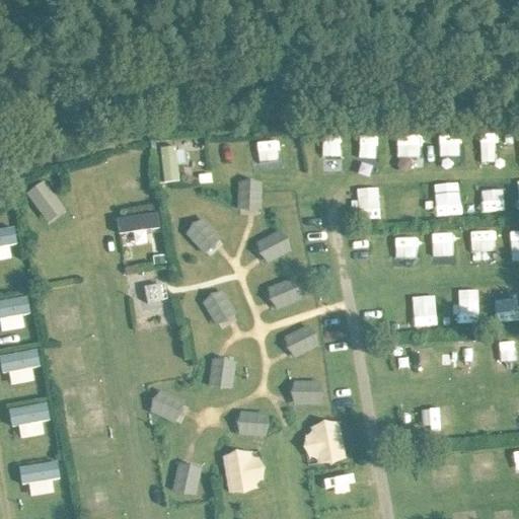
[(457,157),(457,138),(440,138),(440,157),(457,157)]
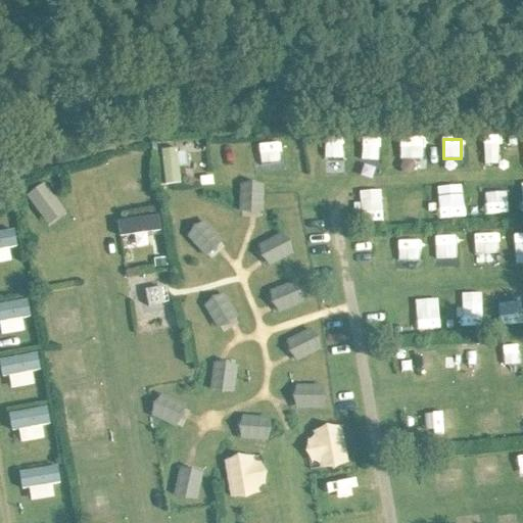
[(180,184),(179,148),(162,148),(162,184),(180,184)]
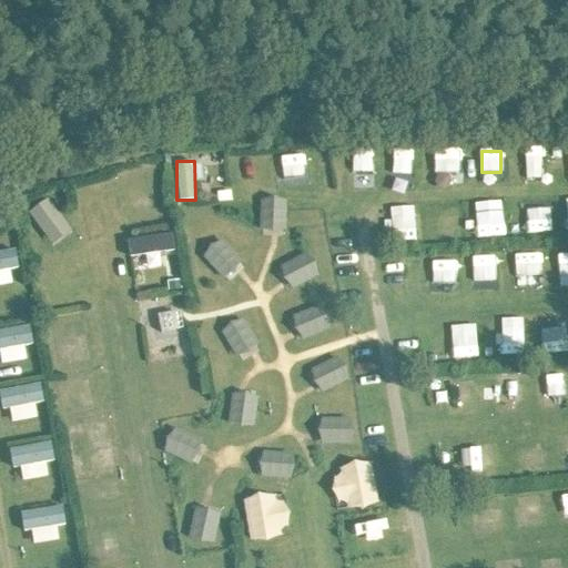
[(36,253),(81,246),(79,229),(33,236),(36,253)]
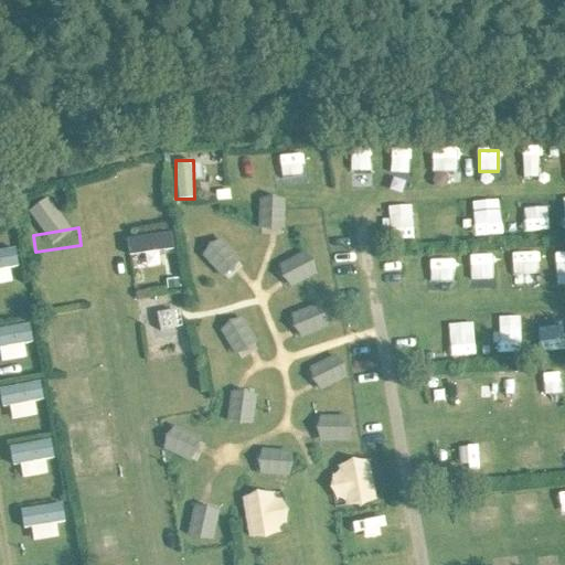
[(132,257),(173,245),(169,228),(127,242),(132,257)]
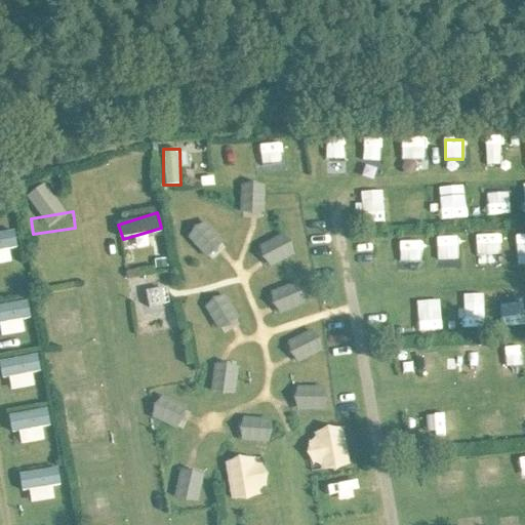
[(0,264),(17,260),(11,231),(0,232),(0,264)]
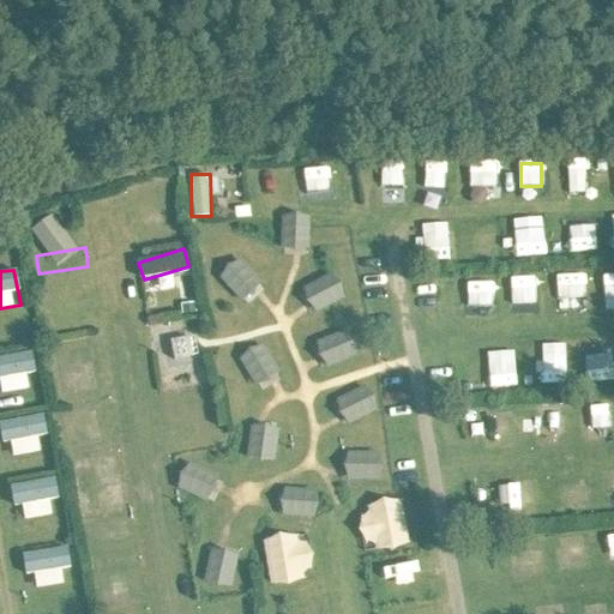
[(613,272),(602,274),(605,295),(613,294),(613,272)]
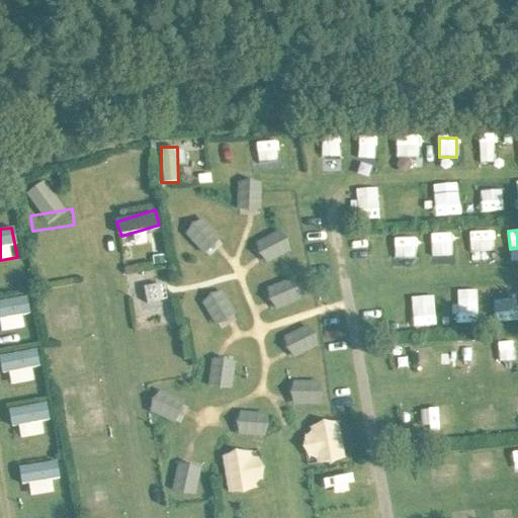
[(476,231),(477,252),(498,252),(497,231),(476,231)]
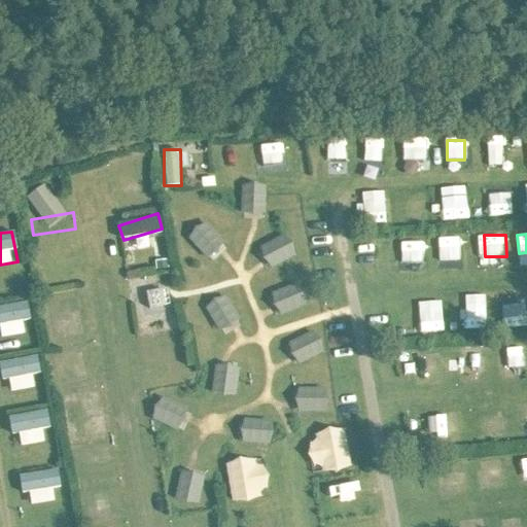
[(166,276),(128,279),(130,295),(167,292),(166,276)]
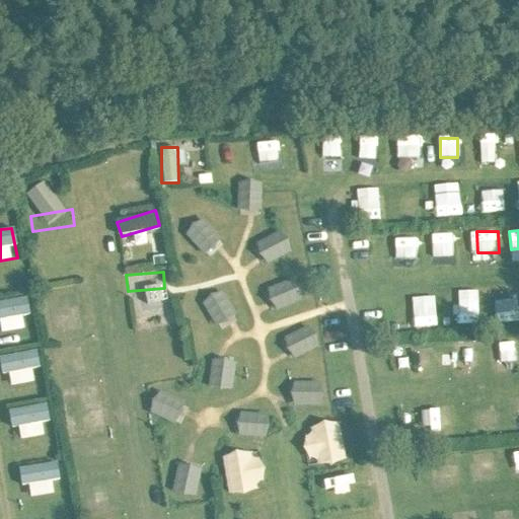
[(228,310),(227,293),(190,294),(191,311),(228,310)]
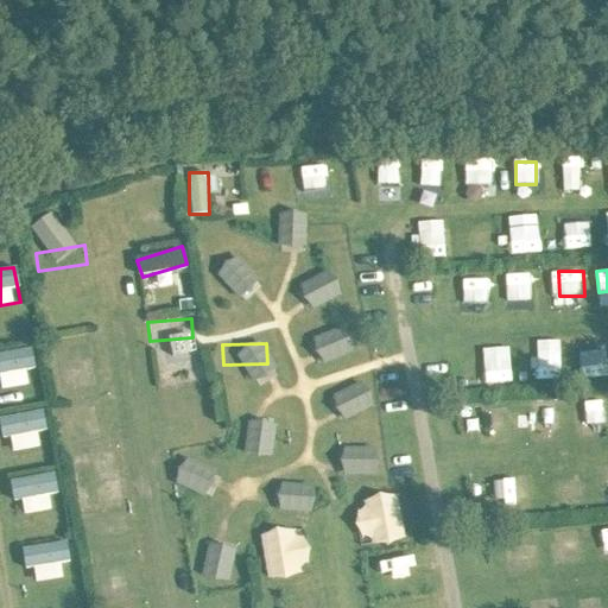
[(0,388),(35,386),(30,349),(0,352),(0,388)]
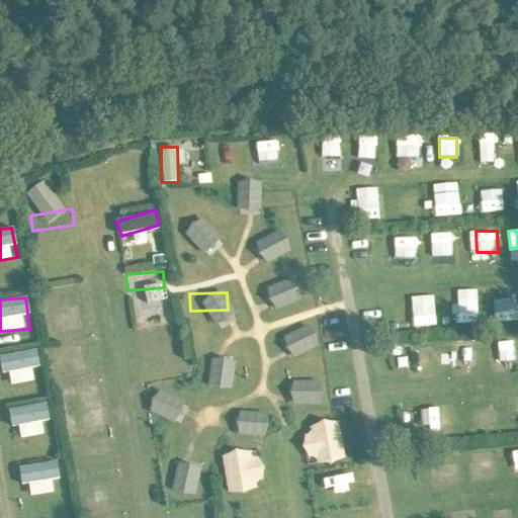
[(416,327),(438,325),(437,304),(415,305),(416,327)]
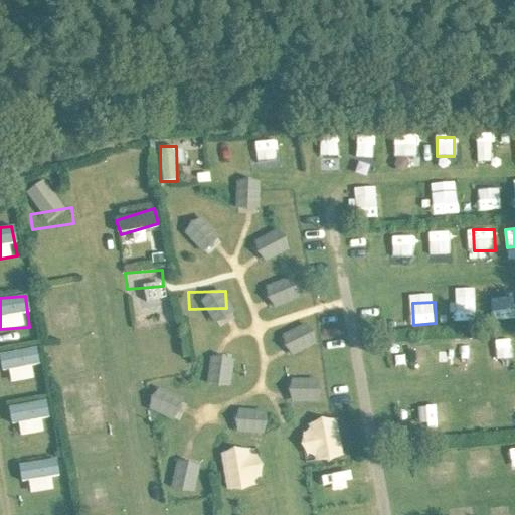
[(465,322),(465,302),(442,302),(442,322),(465,322)]
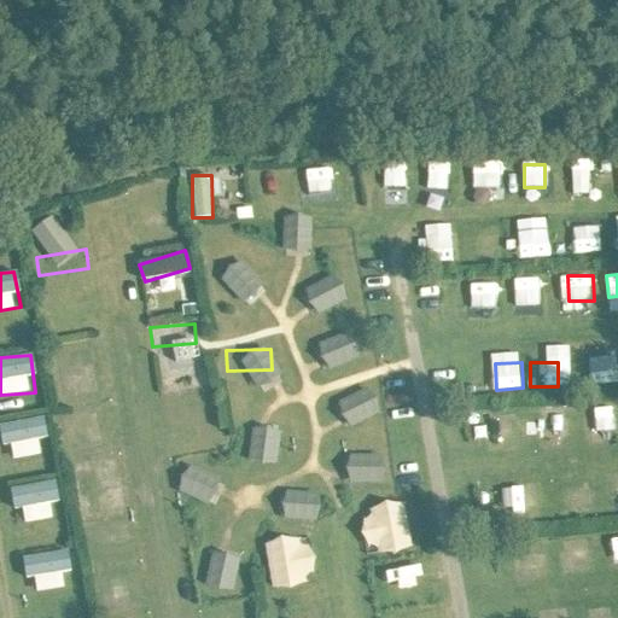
[(45,417),(0,424),(0,430),(3,445),(11,444),(13,459),(41,454),(39,438),(48,437),(45,417)]
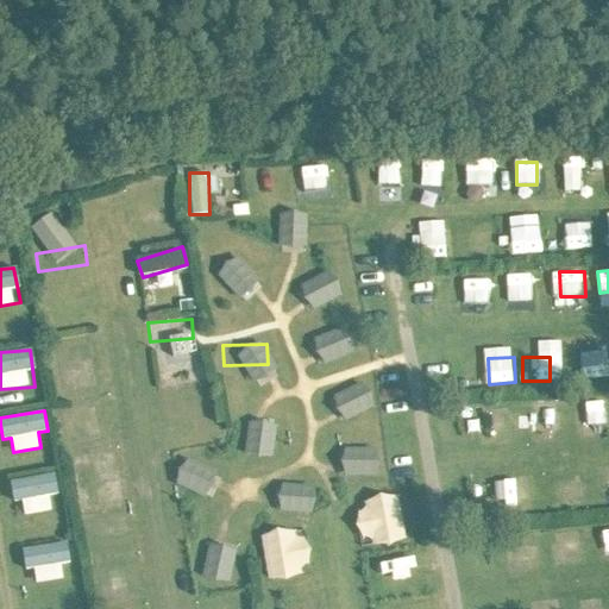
[(223,470),(219,445),(173,450),(174,466),(193,465),(194,473),(223,470)]
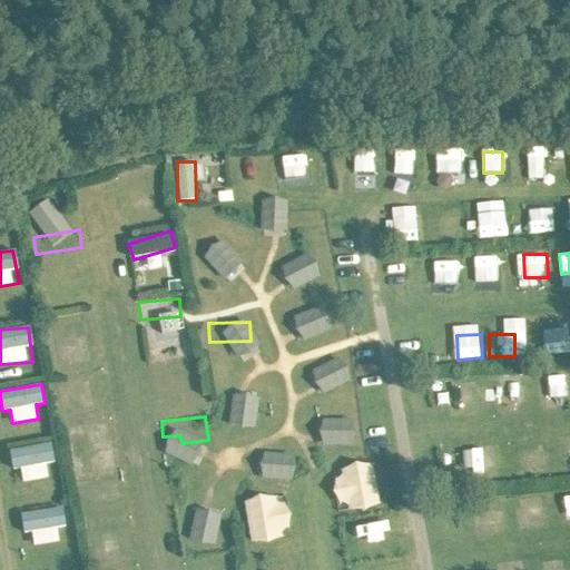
[(52,444),(9,450),(11,469),(20,468),(21,482),(48,479),(46,463),(55,462),(52,444)]
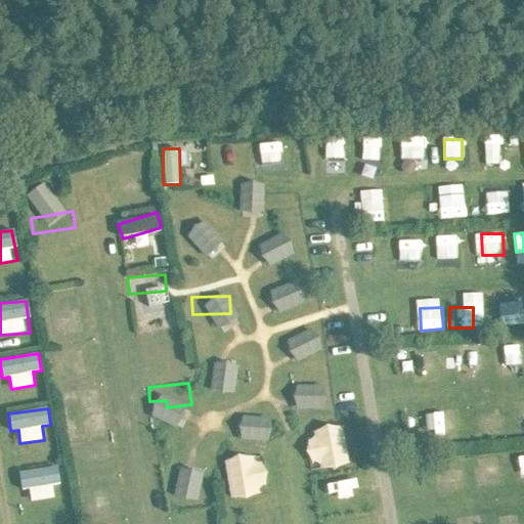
[(308,427),(310,470),(347,468),(345,426),(308,427)]
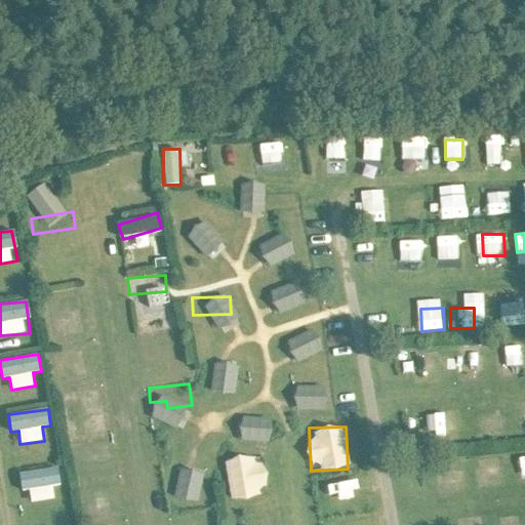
[(227,459),(228,499),(266,497),(264,458),(227,459)]
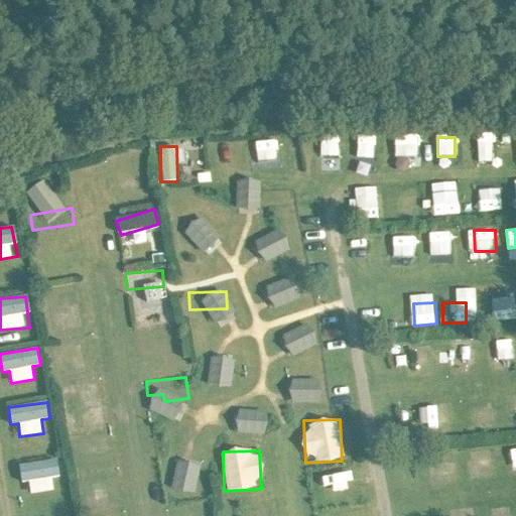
[(24,495),(53,491),(52,479),(60,478),(57,460),(19,465),(24,495)]
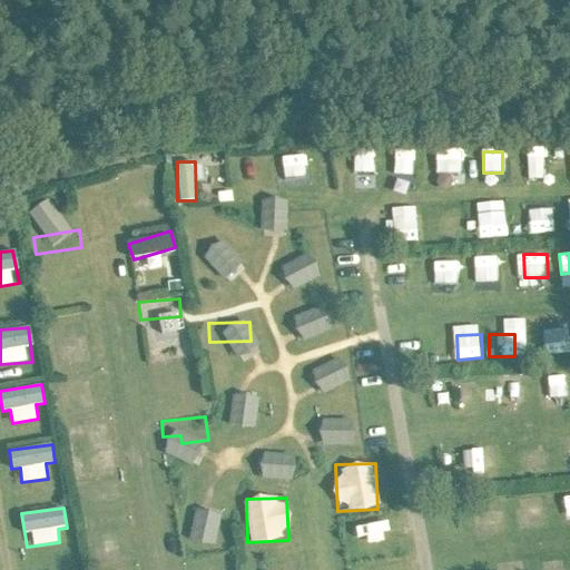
[(355,526),(357,546),(380,543),(376,523),(355,526)]
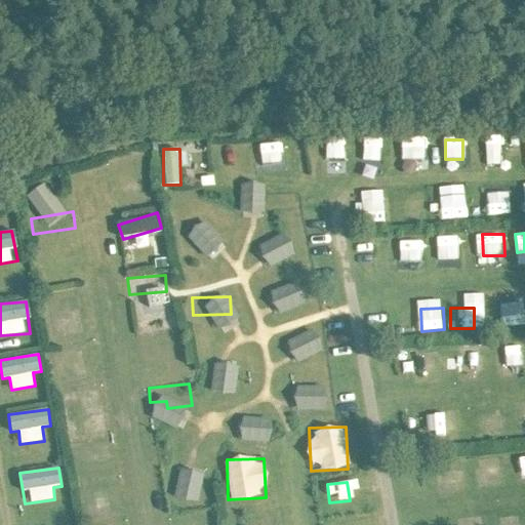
[(211,524),(210,514),(195,517),(196,524),(211,524)]
